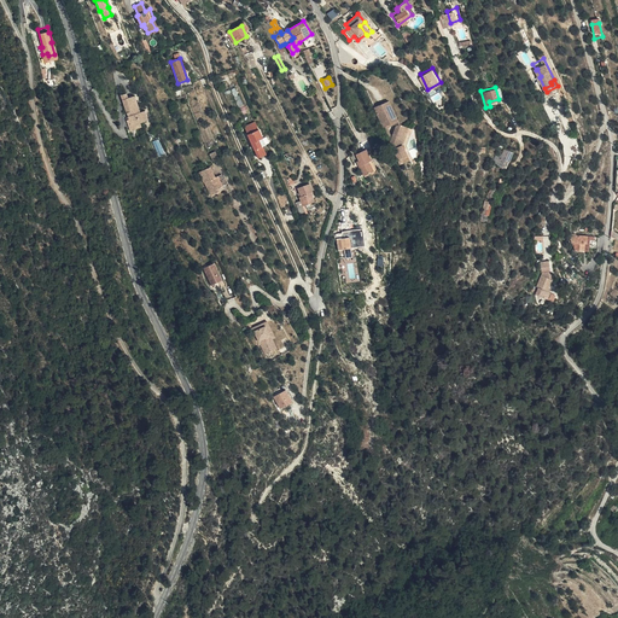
[(136,115),(132,98),(127,99),(124,94),(120,97),(127,121),(124,122),(127,133),(133,132),(132,127),(138,124),(146,122),(144,112),(139,114),(136,115)]
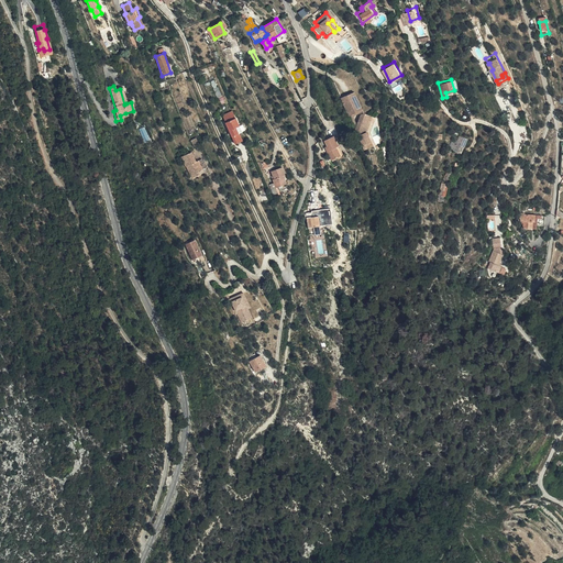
[(359,110),(361,109),(353,90),(340,96),(348,116),(351,113),(359,110)]
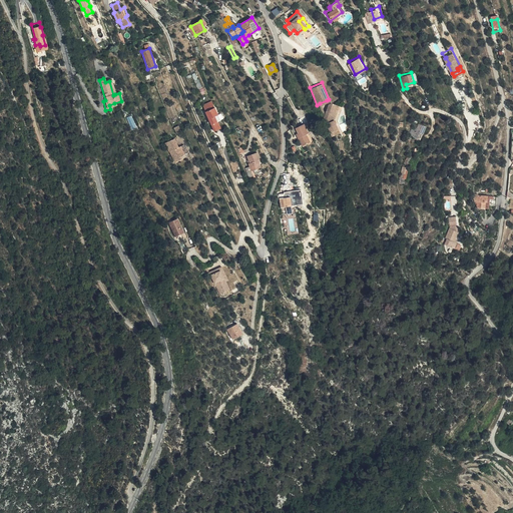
[(202,103),(205,109),(214,105),(212,99),(202,103)]
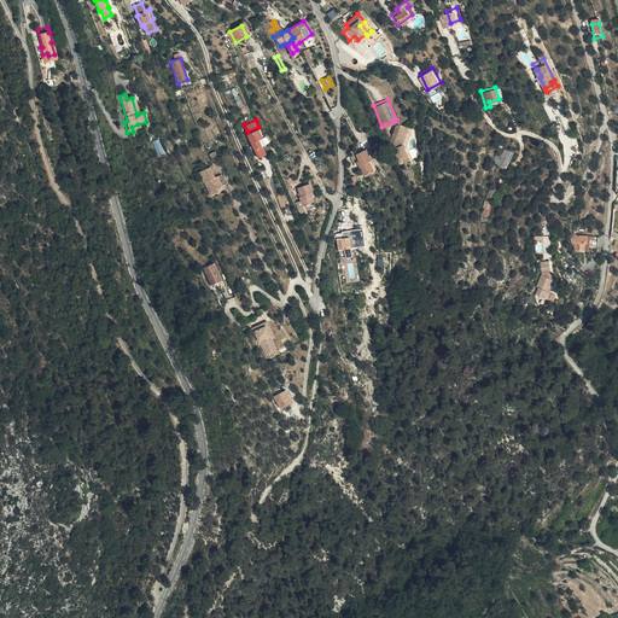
[(401,123),(398,123),(395,126),(390,134),(388,139),(400,163),(410,158),(403,143),(401,141),(402,130),(401,130),(401,123)]
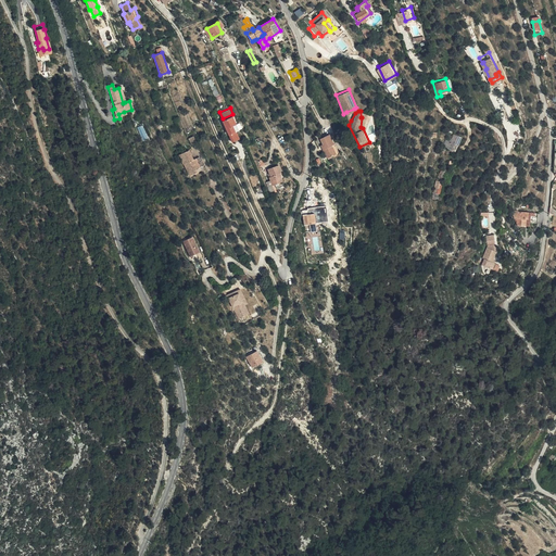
[(232,114),(223,118),(228,133),(231,140),(239,137),(236,129),(239,128),(232,114)]
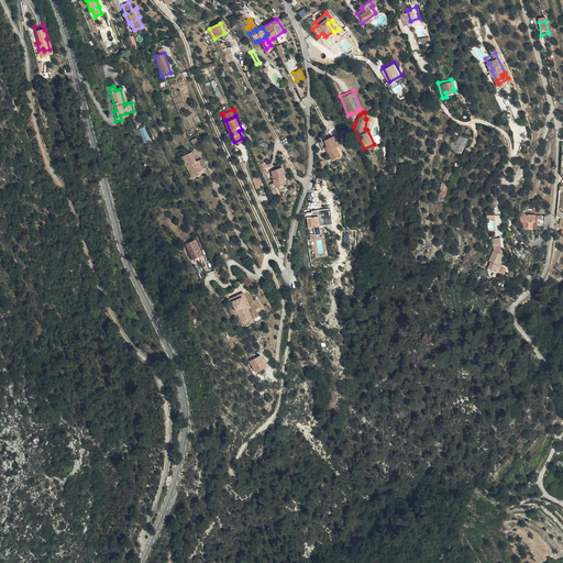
[(334,141),(331,134),(324,139),(327,143),(329,147),(327,148),(331,158),(334,156),(340,154),(335,144),(337,144),(334,141)]
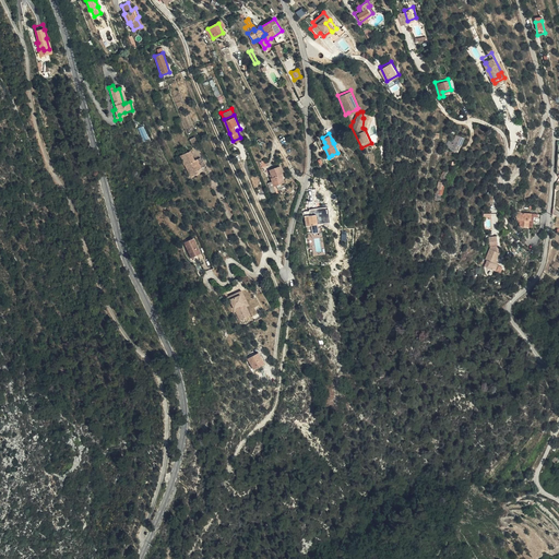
[(455,143),(460,144),(463,137),(456,133),(449,146),(453,149),(455,143)]
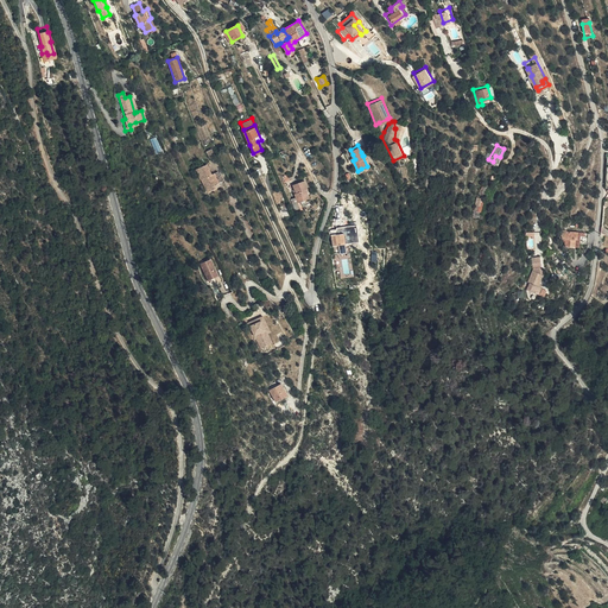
[(207,166),(196,171),(201,181),(208,194),(215,191),(214,188),(219,185),(220,189),(223,187),(219,173),(211,177),(207,166)]
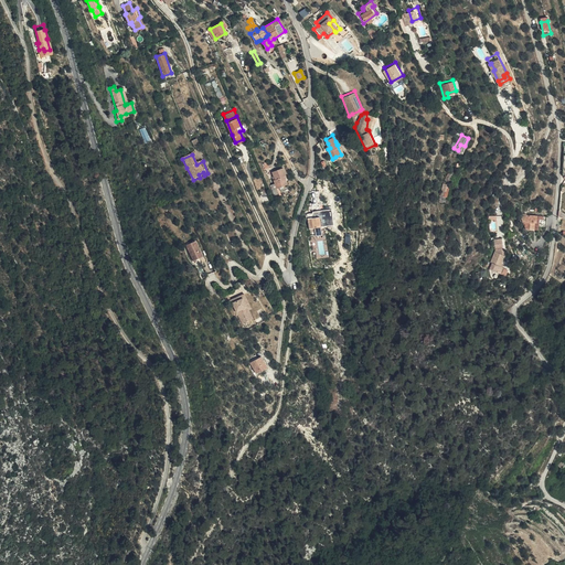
[(286,176),(288,174),(285,167),(274,172),(276,179),(276,180),(277,183),(274,184),(278,195),(281,193),(279,188),(289,183),(287,179),(286,176)]
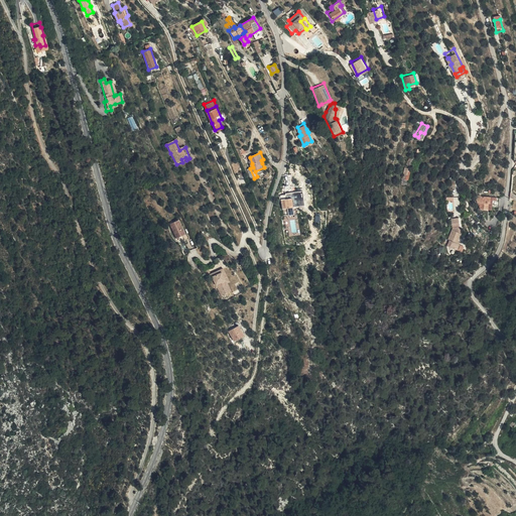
[(408,184),(410,167),(404,166),(402,183),(408,184)]
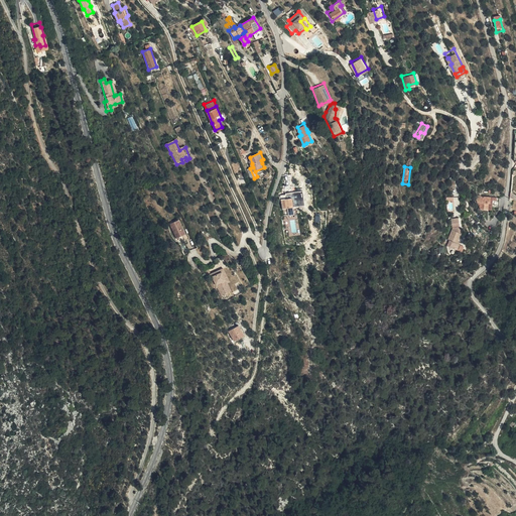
[(489,198),(480,196),(479,201),(479,203),(478,209),(485,210),(485,208),(486,203),(488,203),(489,198)]
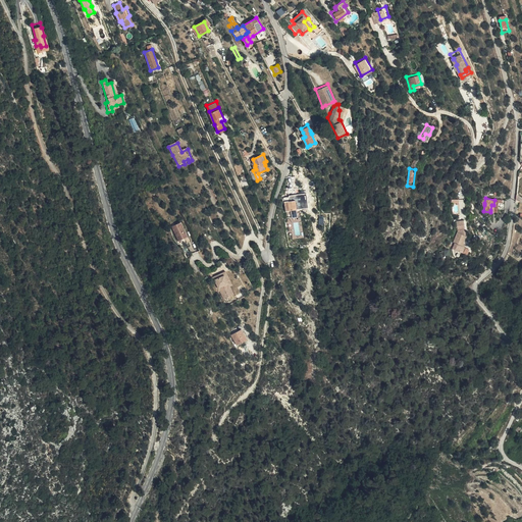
[(293,201),(281,202),(283,212),(295,210),(293,201)]
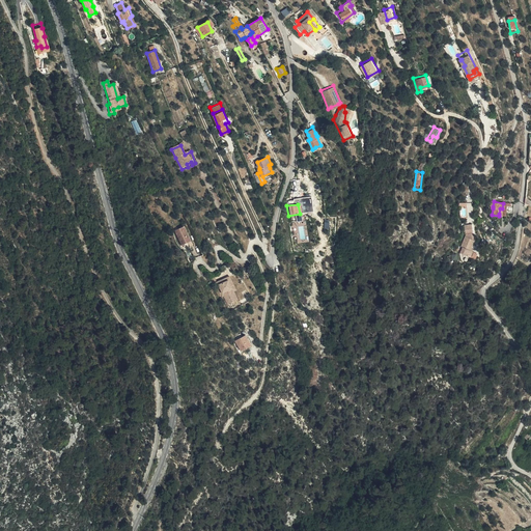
[(506,204),(505,215),(512,216),(513,206),(506,204)]
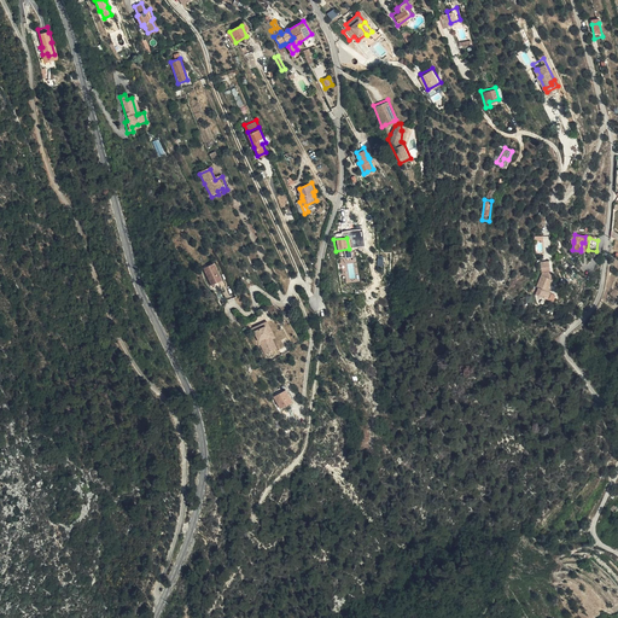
[(220,286),(213,269),(203,274),(210,291),(220,286)]
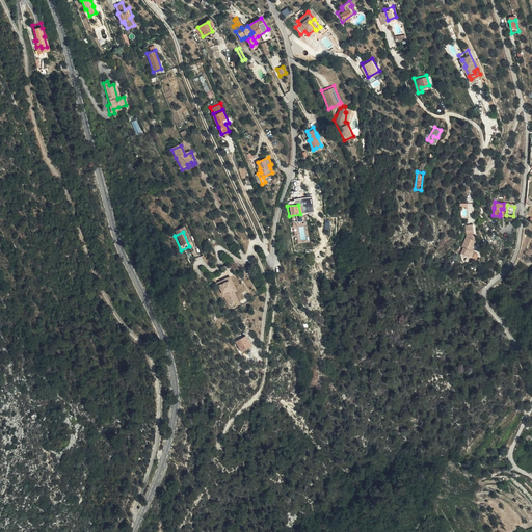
[(462,254),(467,247),(464,246),(467,243),(470,238),(460,233),(456,242),(457,243),(454,248),(462,254)]
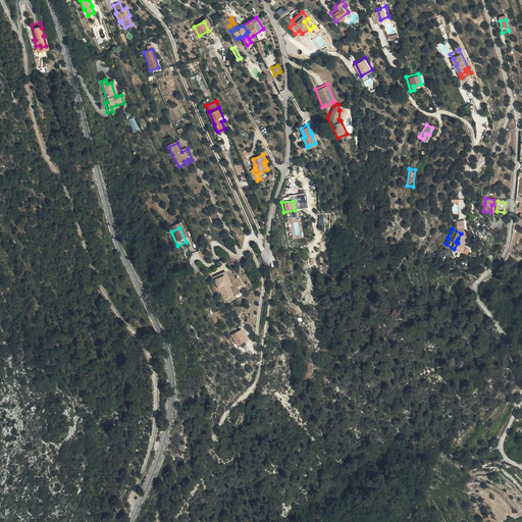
[(226,268),(224,269),(229,280),(227,281),(232,292),(235,291),(230,283),(232,281),(226,268)]
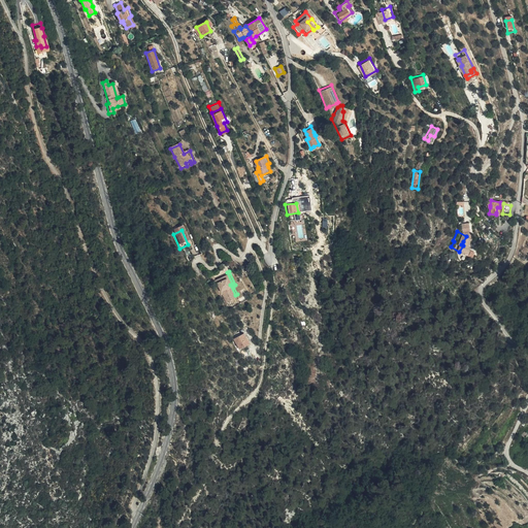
[(232,284),(227,272),(212,279),(220,293),(222,292),(226,300),(235,295),(230,285),(232,284)]
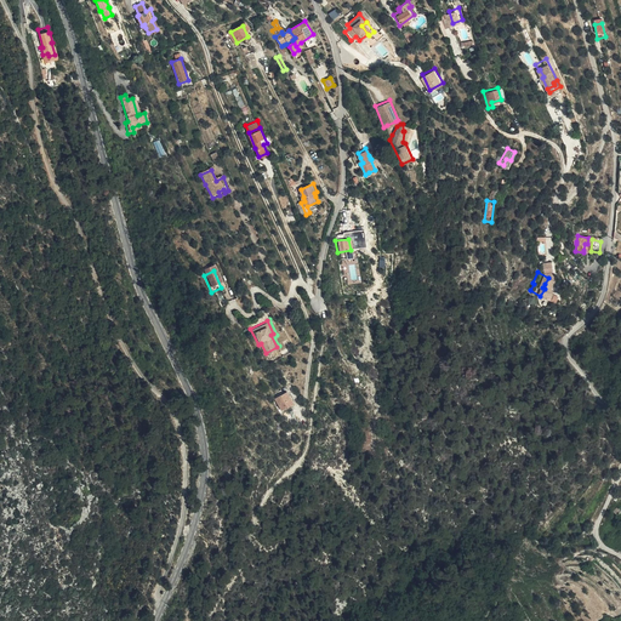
[(279,408),(286,405),(285,402),(290,399),(286,391),(274,396),(279,408)]
